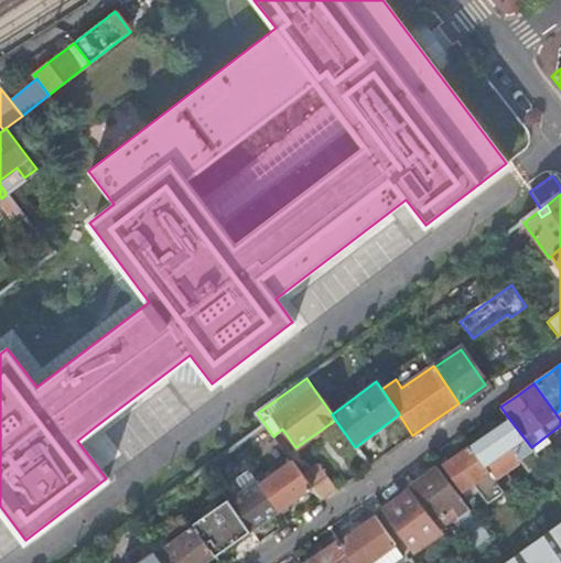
[(524,467),(538,456),(531,447),(509,419),(488,433),(468,447),(492,478),(503,471),(517,459),(524,467)]
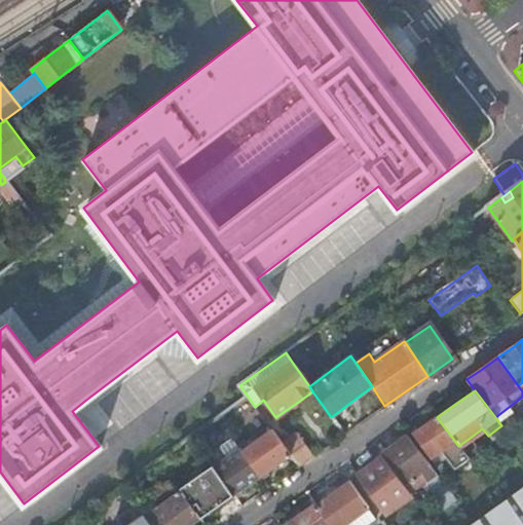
[(255,426),(264,420),(255,407),(249,398),(240,404),(255,426)]
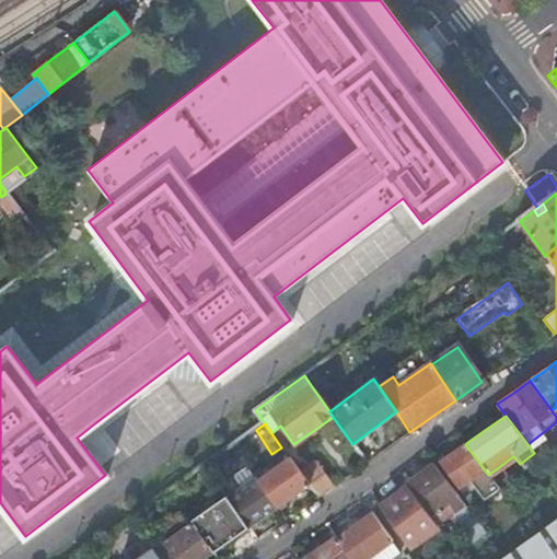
[(486,491),(496,484),(489,476),(488,475),(465,444),(452,453),(439,463),(459,489),(475,477),(486,491)]
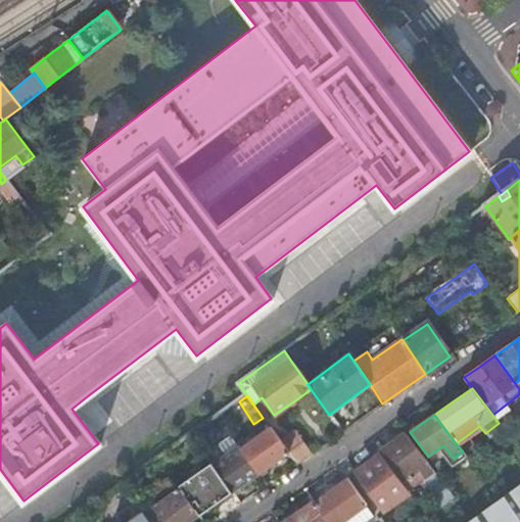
[(272,464),(286,454),(278,440),(269,427),(246,443),(243,440),(237,445),(238,447),(257,474),(272,464)]
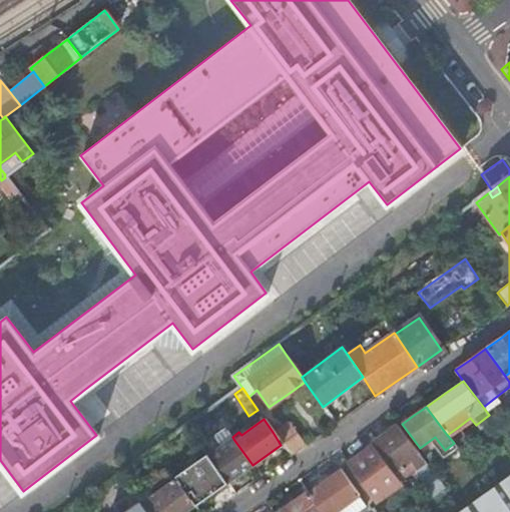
[(281,445),(289,456),(303,446),(286,423),(273,432),(281,445)]
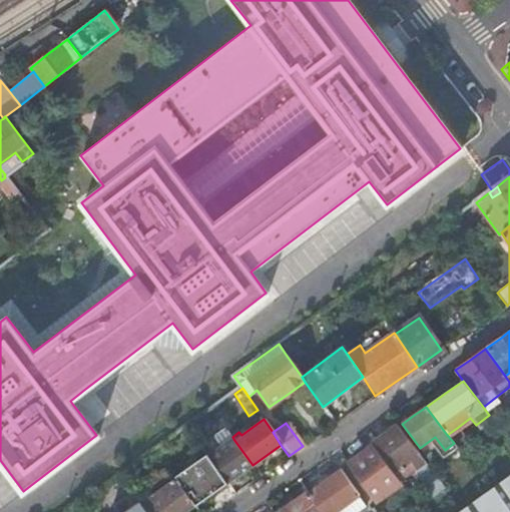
[(420,480),(432,497),(444,489),(397,427),(385,436),(374,444),(392,470),(394,473),(400,480),(414,469),(422,479),(420,480)]
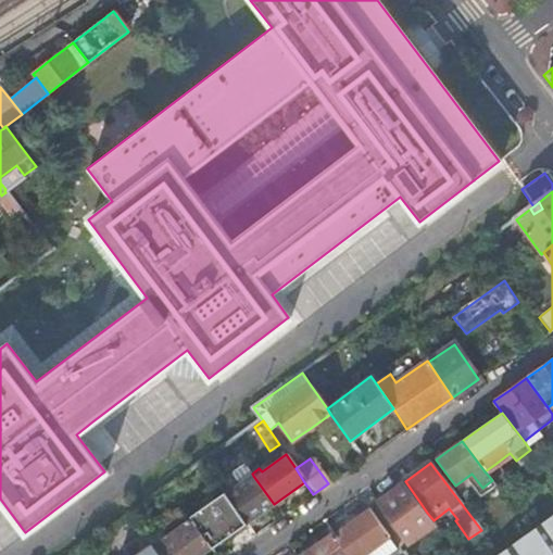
[(504,475),(495,464),(485,471),(486,472),(492,480),(493,483),(504,475)]
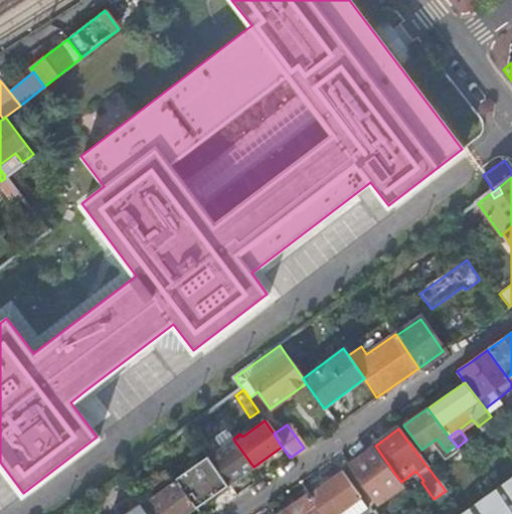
[(240,477),(253,467),(234,441),(225,447),(223,445),(207,456),(208,457),(227,486),(240,477)]
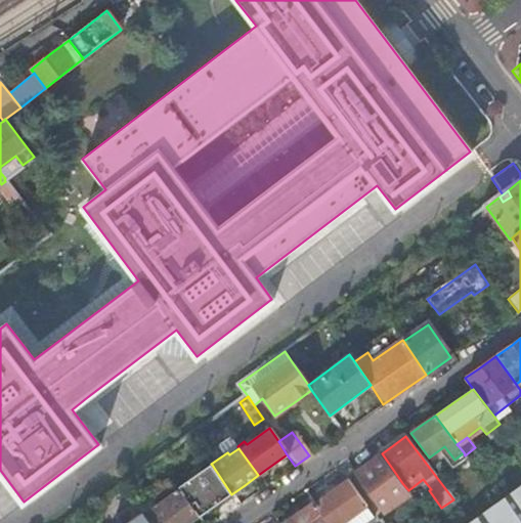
[(400,480),(382,453),(368,464),(355,473),(383,513),(394,505),(410,492),(408,490),(402,483),(400,480)]
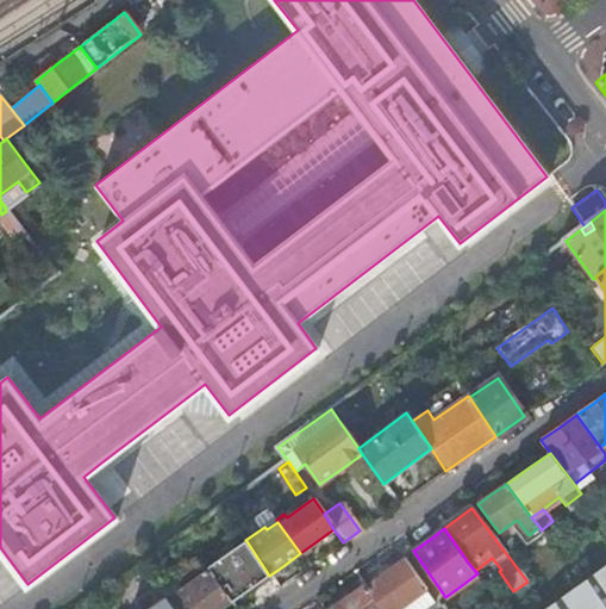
[(250,589),(269,576),(247,541),(227,554),(222,558),(207,569),(208,570),(230,602),(250,589)]
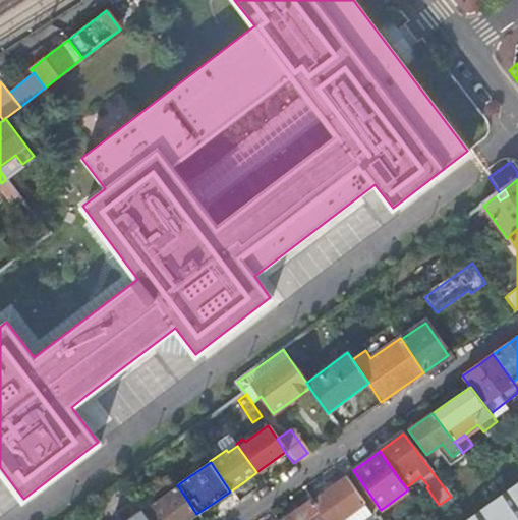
[(311,500),(325,519),(341,519),(363,504),(344,477),(328,488),(311,500)]
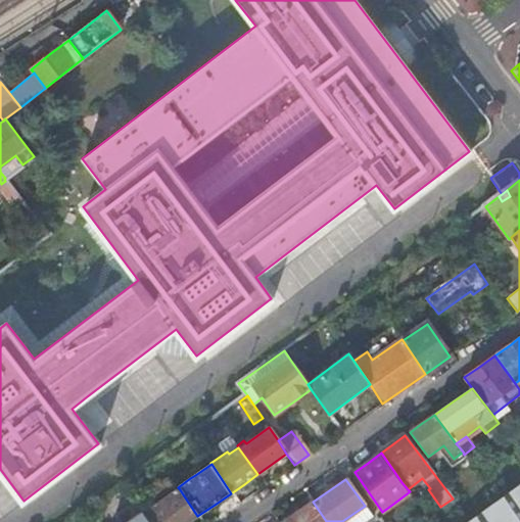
[(519,521),(519,484),(466,521),(519,521)]
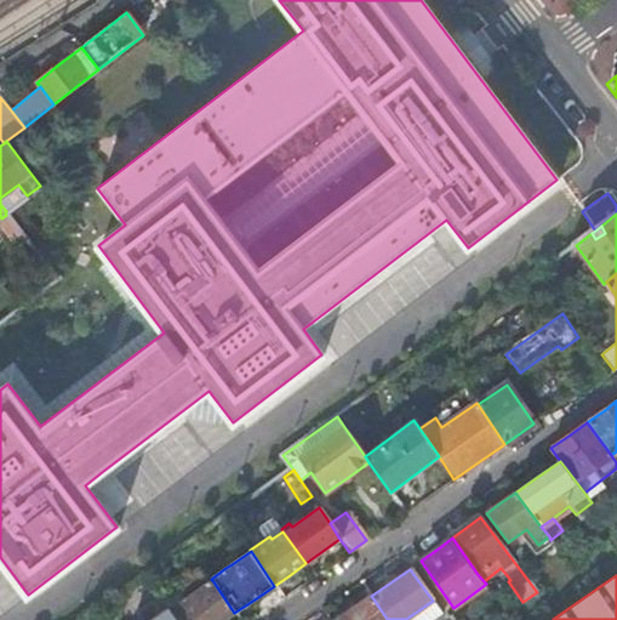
[(223,619),(234,613),(212,580),(188,597),(170,610),(176,619),(223,619)]
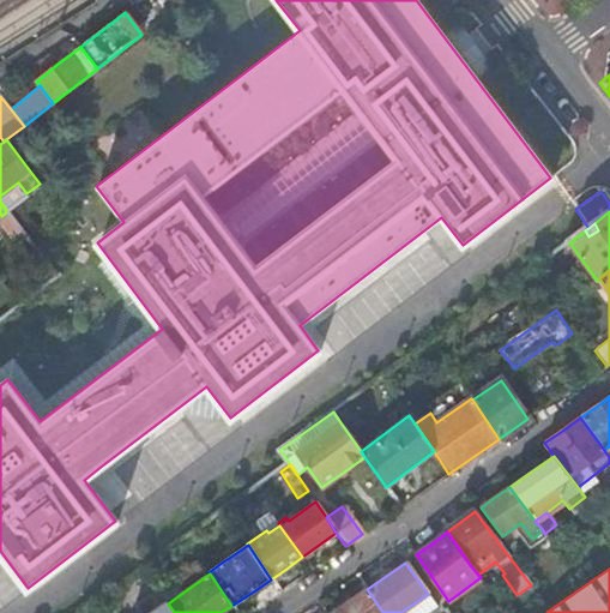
[(174,612),(168,604),(163,596),(153,582),(146,587),(159,606),(151,611),(149,612),(174,612)]
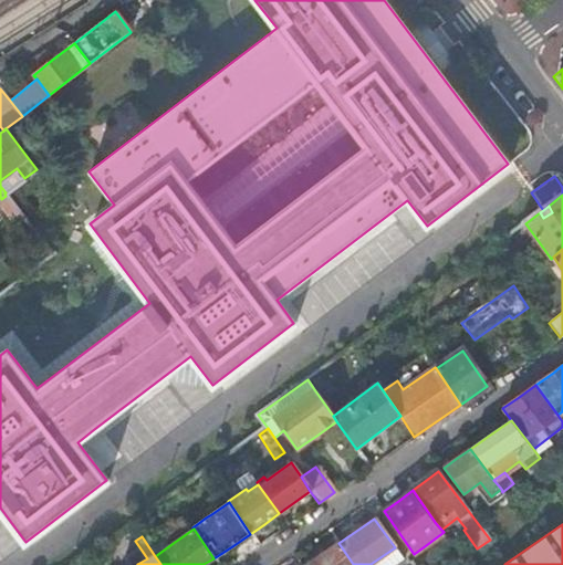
[(150,550),(155,556),(171,544),(167,539),(150,550)]
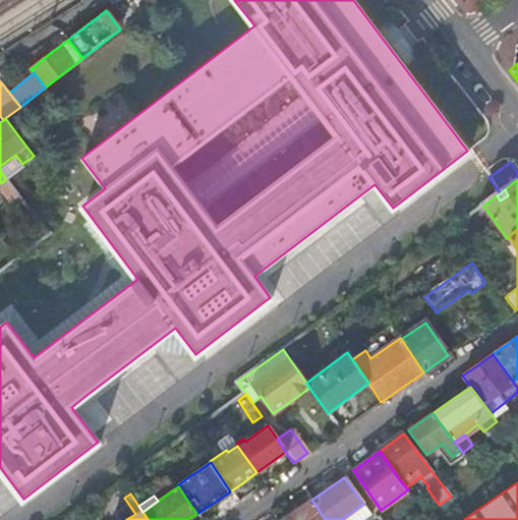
[(295,512),(282,519),(325,519),(311,500),(295,512)]
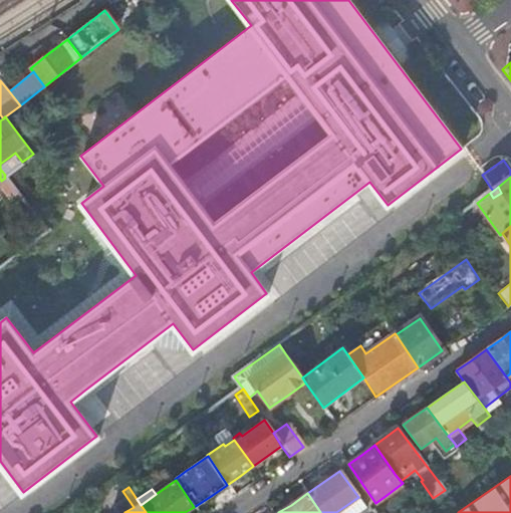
[(88,500),(93,506),(99,502),(95,495),(89,499),(88,500)]
